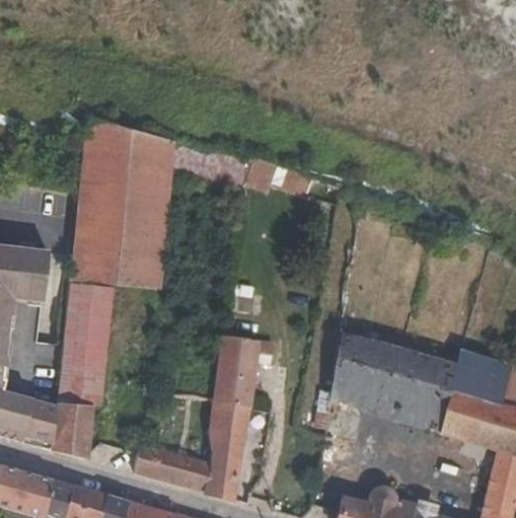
[(157,281),(163,164),(165,136),(86,115),(84,130),(79,183),(71,272),(157,281)]
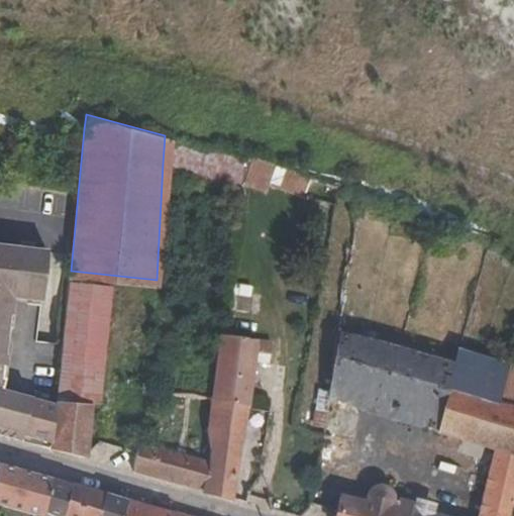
[(236,184),(240,158),(165,135),(163,164),(236,184)]
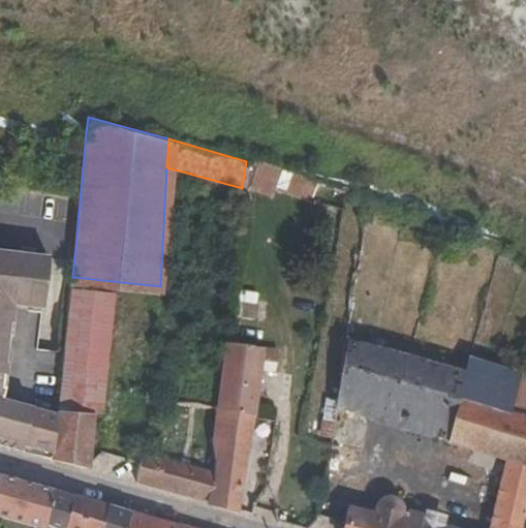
[(310,192),(315,181),(279,167),(276,181),(310,192)]
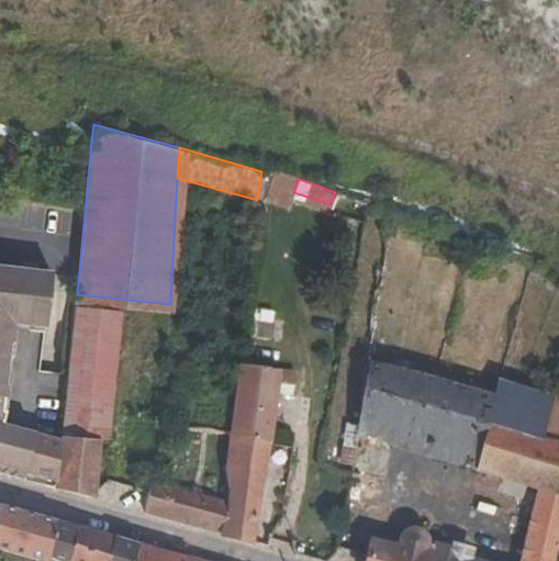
[(0,381),(10,320),(38,325),(45,266),(0,260),(0,381)]
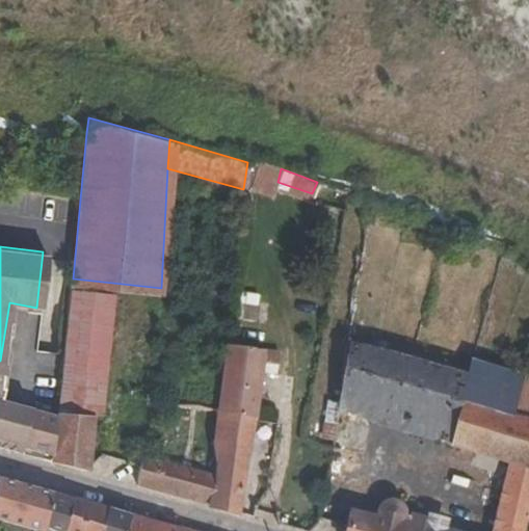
[(114,300),(72,289),(60,409),(96,418),(102,419),(114,300)]
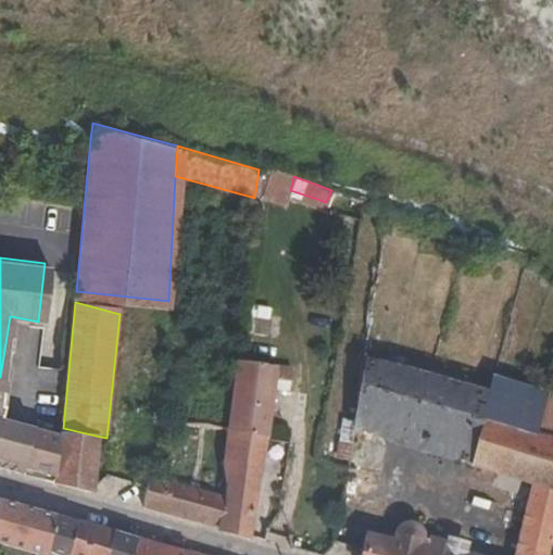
[(486,417),(492,392),(364,356),(353,427),(474,462),(486,417)]
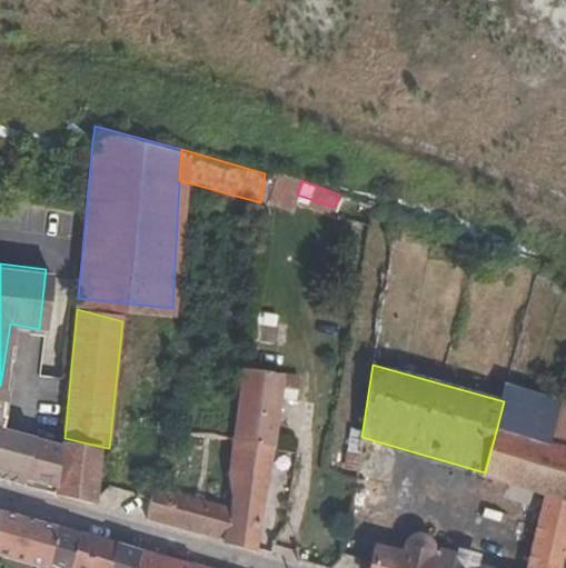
[(245,369),(236,442),(268,450),(275,399),(290,401),(293,379),(245,369)]
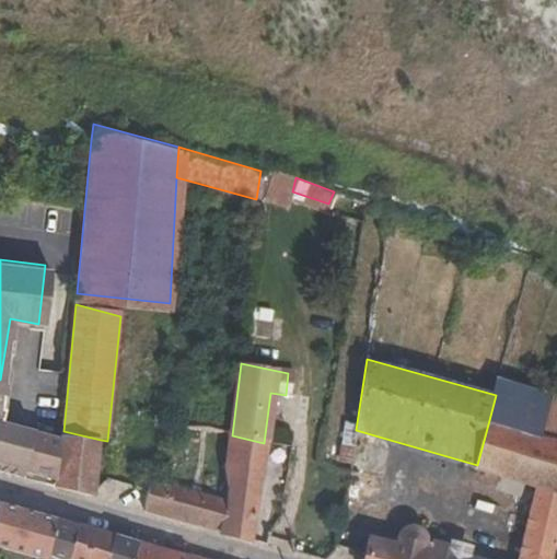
[(489,420),(556,440),(556,396),(500,381),(496,395),(489,420)]
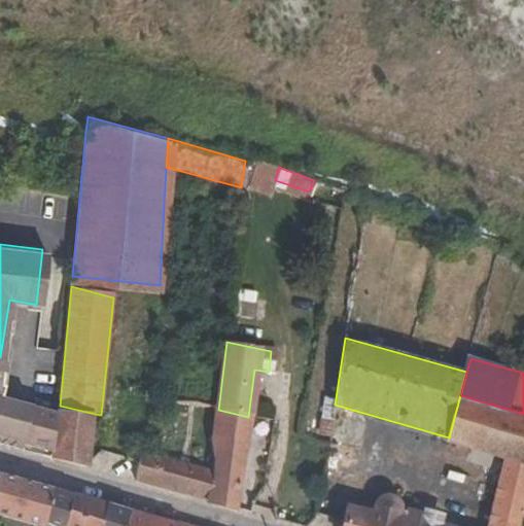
[(57,429),(60,406),(0,390),(0,422),(3,445),(25,450),(31,452),(32,450),(26,448),(31,423),(57,429)]
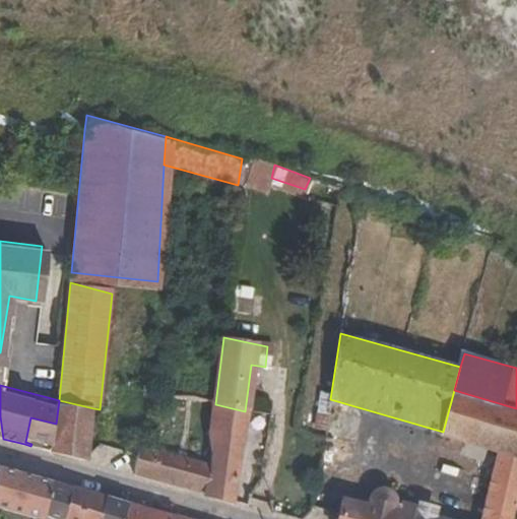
[(187,401),(188,395),(170,390),(169,396),(187,401)]
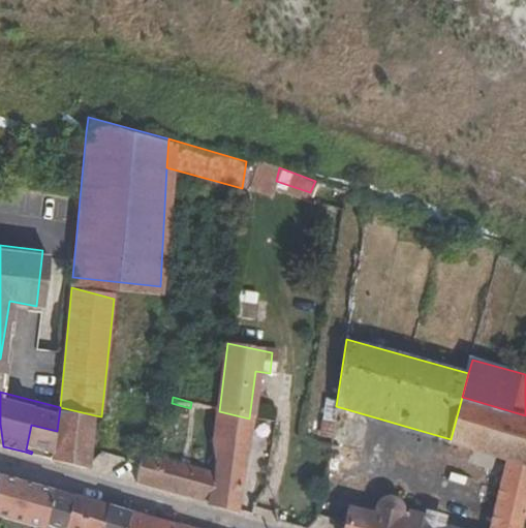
[(525,415),(462,397),(451,442),(511,461),(494,527),(454,527),(444,526),(443,527),(525,527),(525,415)]
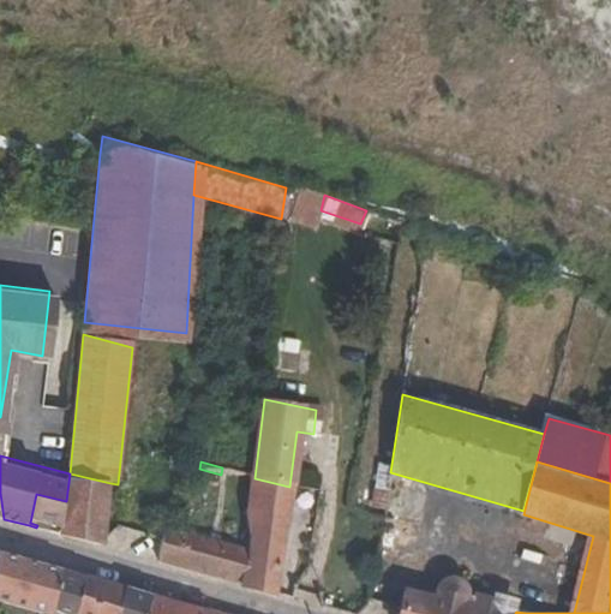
[(111,483),(70,474),(66,501),(64,535),(100,546),(107,537),(111,483)]
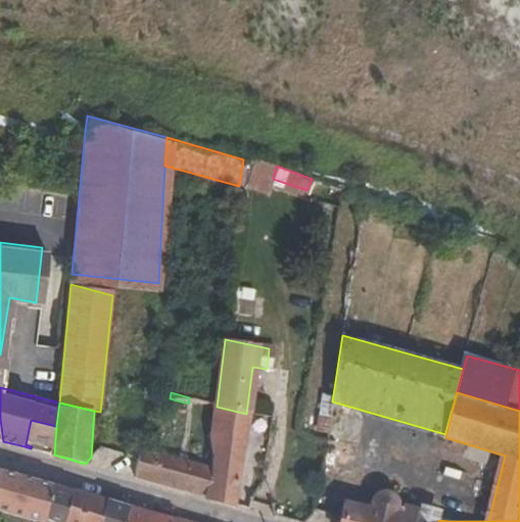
[(215,431),(211,432),(209,465),(207,489),(209,497),(235,505),(246,414),(217,407),(215,431)]
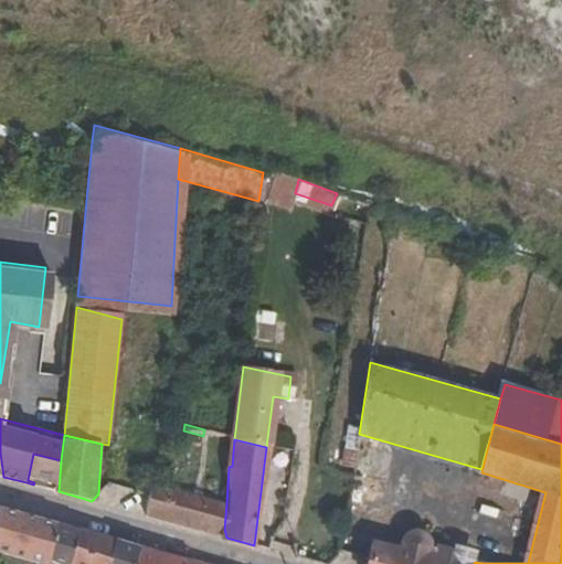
[(345,465),(353,467),(357,449),(348,448),(345,465)]
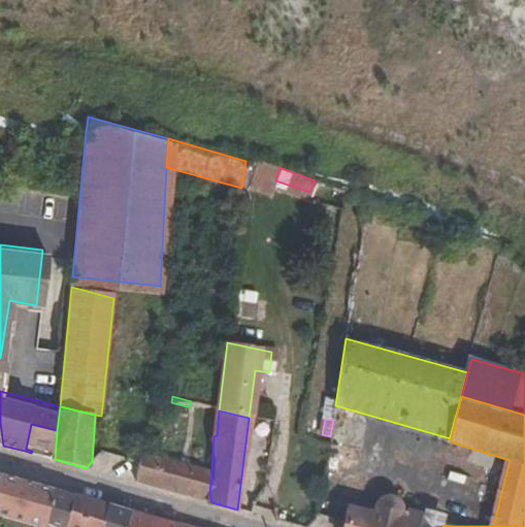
[(31,424),(26,449),(32,451),(31,453),(55,459),(57,430),(31,424)]
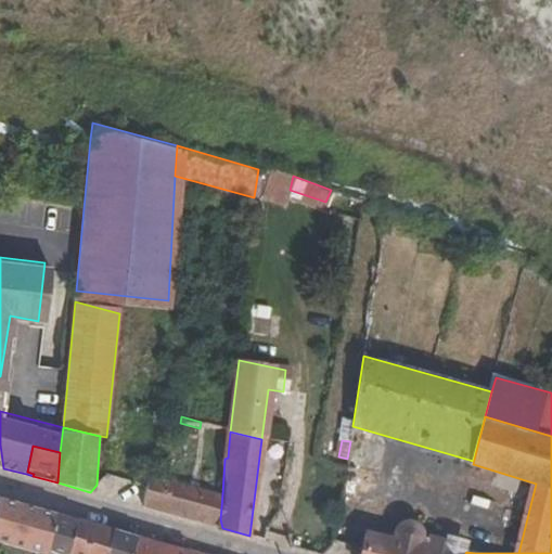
[(344,480),(352,482),(354,468),(346,466),(346,467),(344,480)]
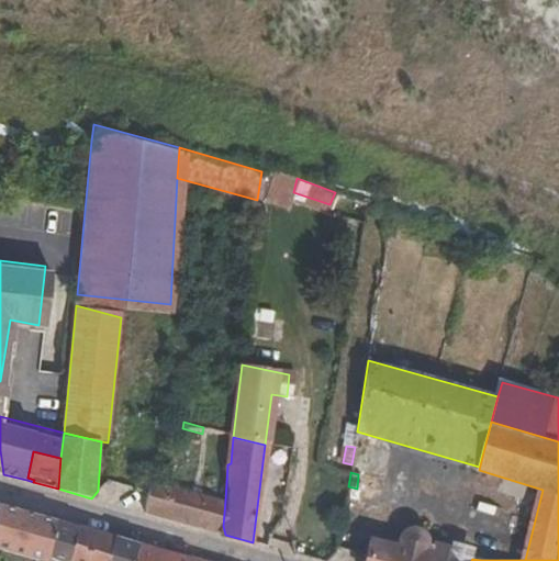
[(207,495),(148,480),(147,514),(203,529),(207,495)]
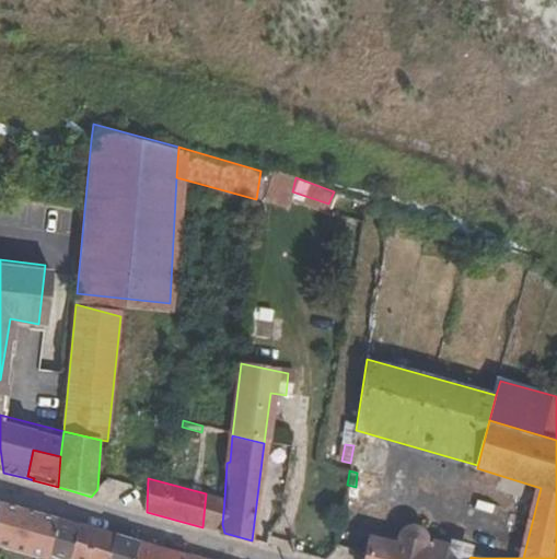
[(206,493),(202,527),(224,533),(222,524),(224,498),(206,493)]
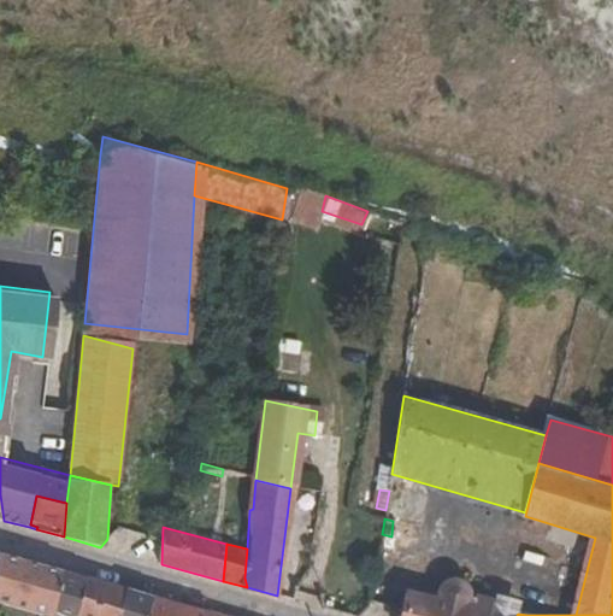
[(0,600),(52,615),(56,615),(65,573),(0,553),(0,600)]
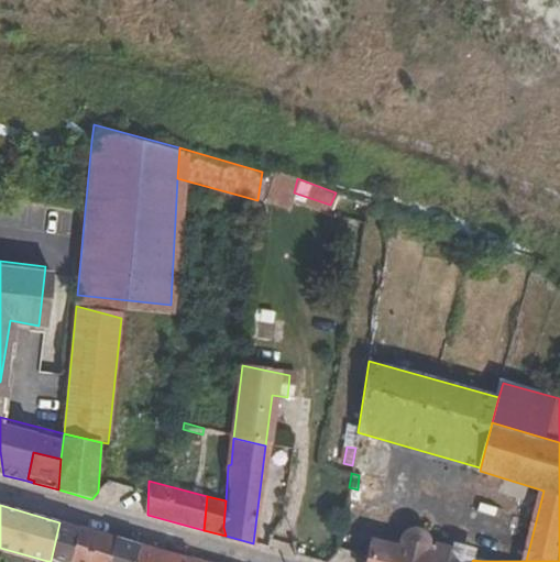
[(59,522),(51,561),(72,561),(80,528),(59,522)]
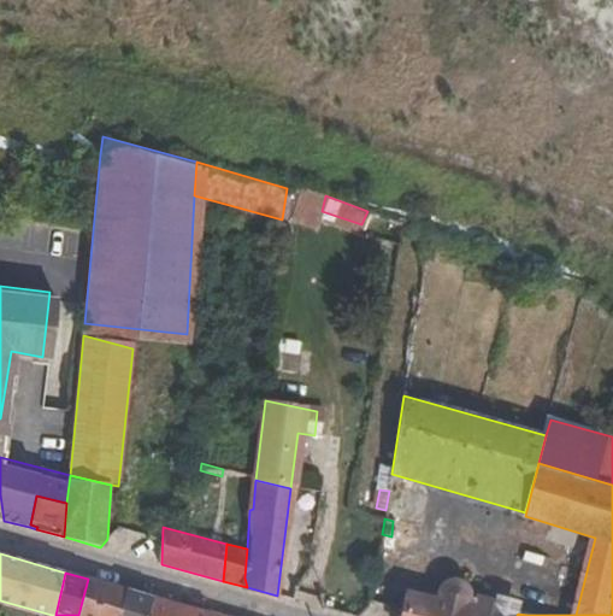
[(440,600),(407,594),(402,615),(494,615),(496,608),(497,603),(472,596),(472,591),(471,587),(470,585),(464,579),(459,578),(452,579),(448,581),(446,584),(440,600)]
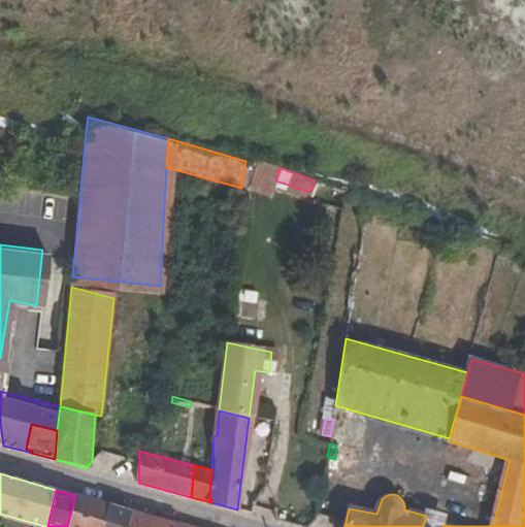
[(104,526),(110,504),(75,495),(67,526),(104,526)]
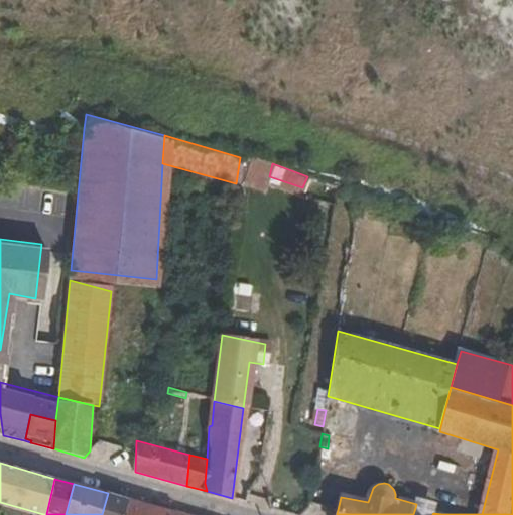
[(108,493),(102,514),(125,514),(129,500),(108,493)]
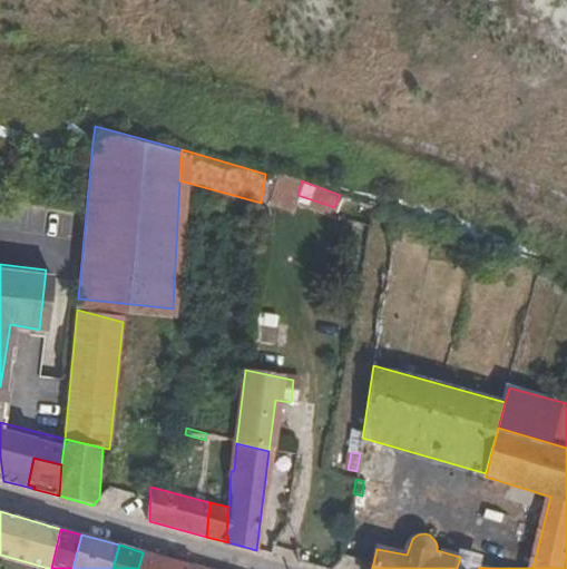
[(168,568),(172,560),(143,552),(138,568),(168,568)]
